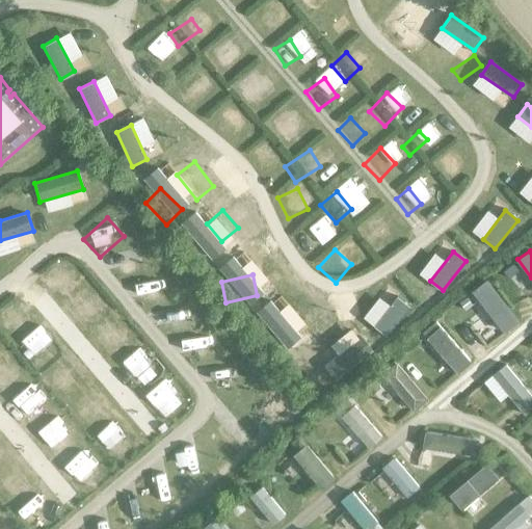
[(46,275),(27,288),(38,303),(56,291),(46,275)]
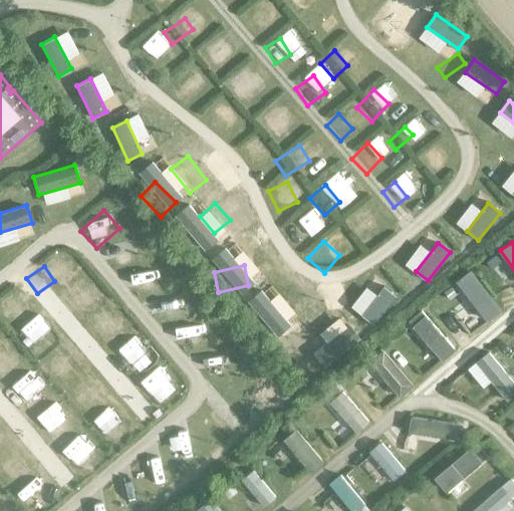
[(501,310),(471,271),(456,283),(486,321),(501,310)]
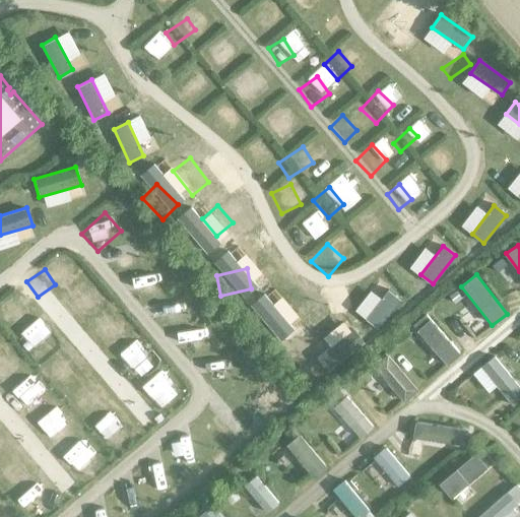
[(400,300),(388,291),(367,319),(378,328),(400,300)]
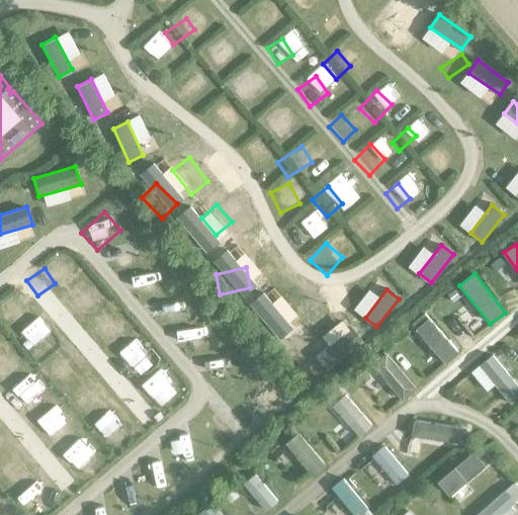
[(77,291),(61,306),(75,322),(91,309),(77,291)]
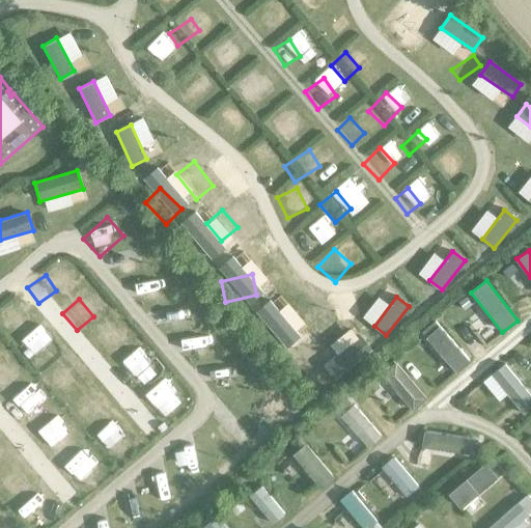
[(255,335),(273,348),(290,323),(273,310),(255,335)]
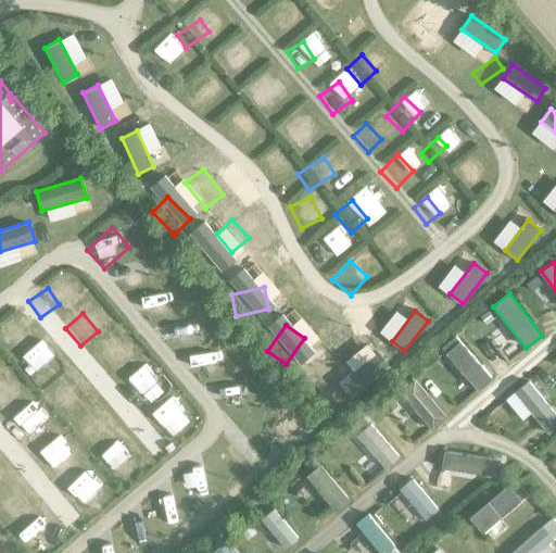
[(205,335),(180,346),(190,366),(207,359),(209,362),(216,357),(205,335)]
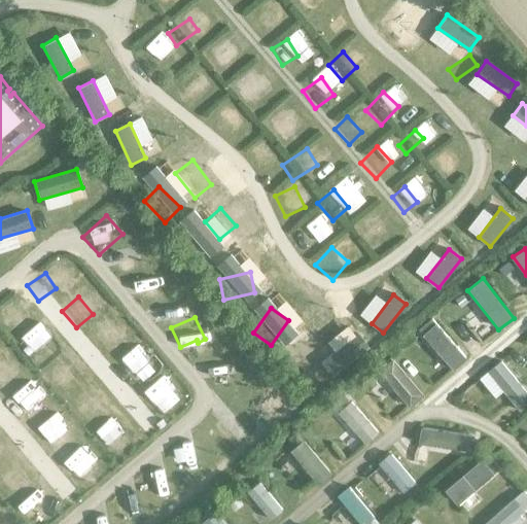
[(466,359),(436,323),(423,335),(453,371),(466,359)]
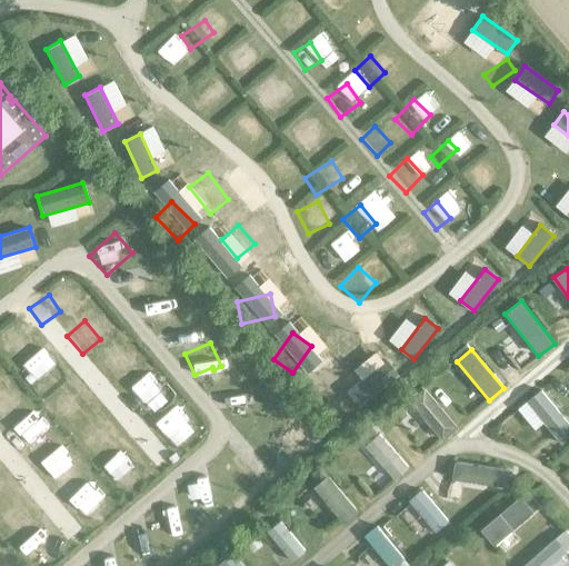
[(568,365),(559,374),(568,385),(568,365)]
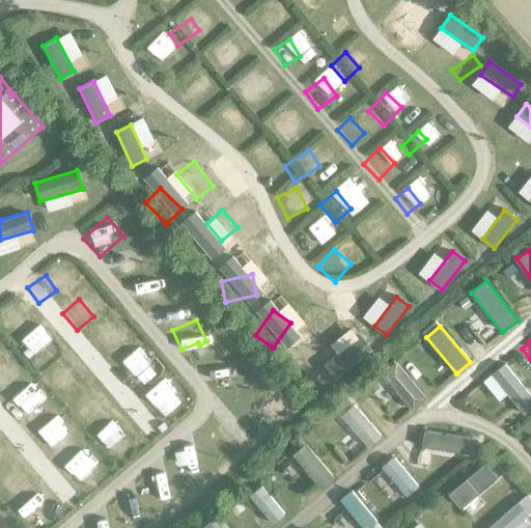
[(338,341),(322,354),(340,378),(357,365),(338,341)]
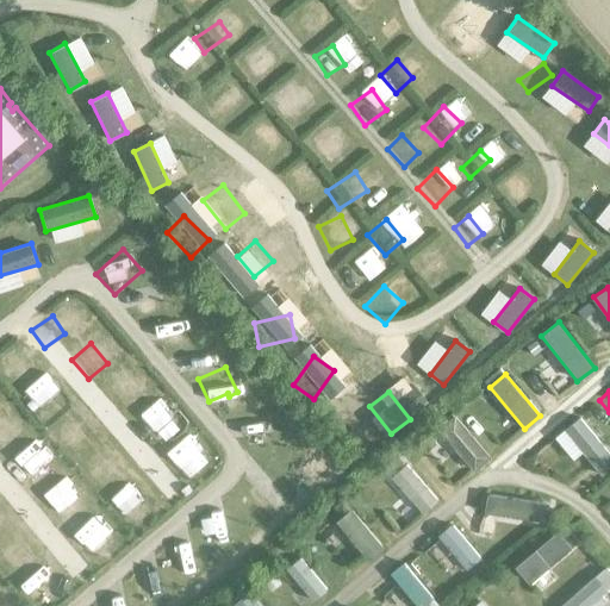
[(20,435),(39,416),(22,398),(2,416),(20,435)]
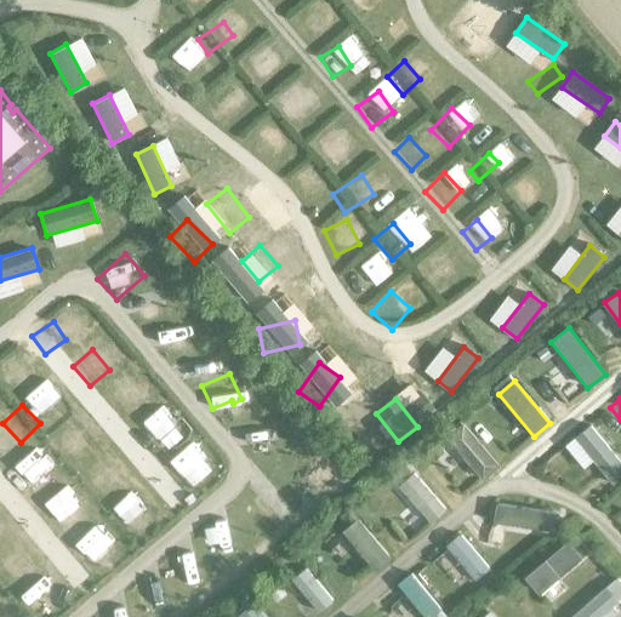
[(364,468),(383,453),(363,424),(343,439),(364,468)]
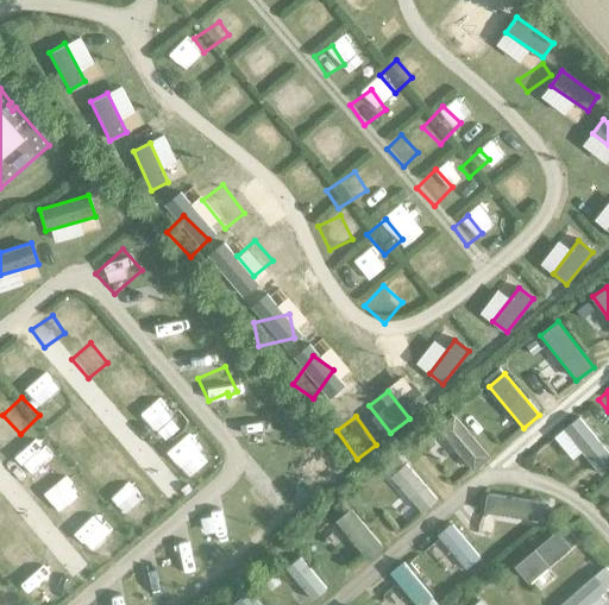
[(489,459),(453,416),(438,428),(473,472),(489,459)]
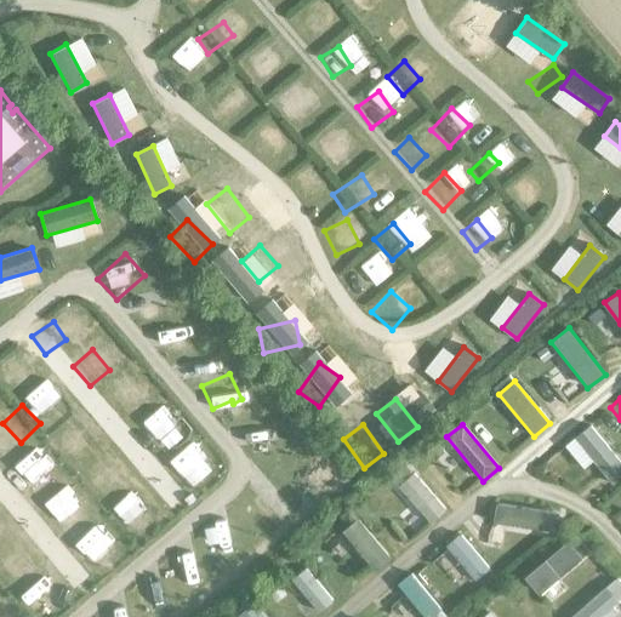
[(609,498),(620,487),(620,476),(580,429),(563,445),(609,498)]
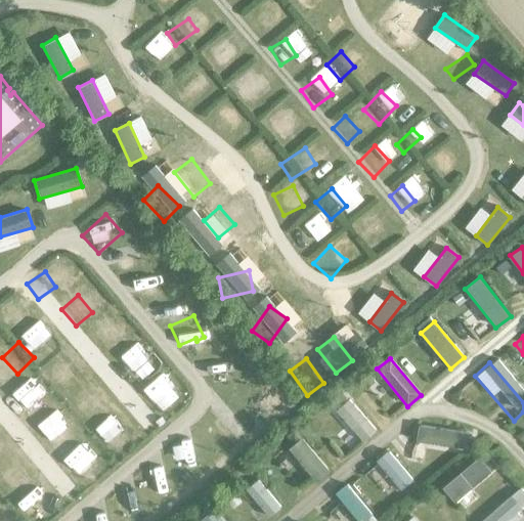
[(29,386),(43,402),(60,387),(46,371),(29,386)]
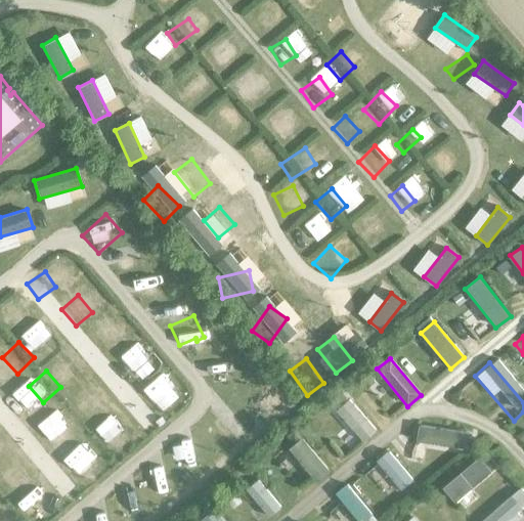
[(136,405),(146,424),(165,413),(154,394),(136,405)]
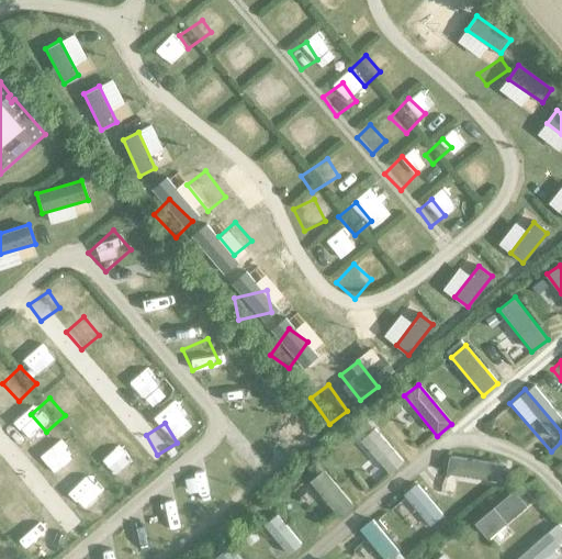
[(405,464),(374,429),(360,443),(391,476),(405,464)]
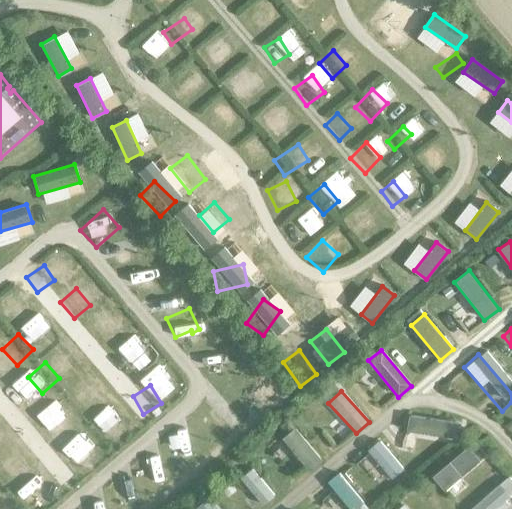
[(49,413),(64,431),(87,412),(72,394),(49,413)]
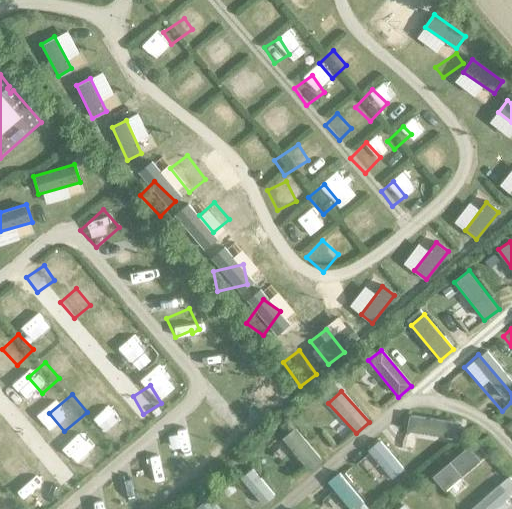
[(214,425),(233,414),(227,405),(208,415),(214,425)]
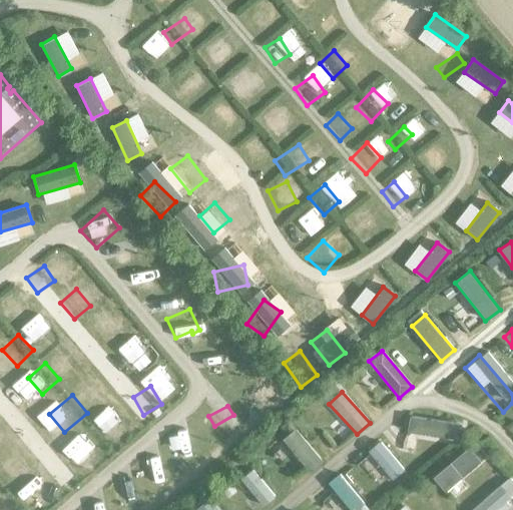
[(455,424),(411,416),(408,432),(452,440),(455,424)]
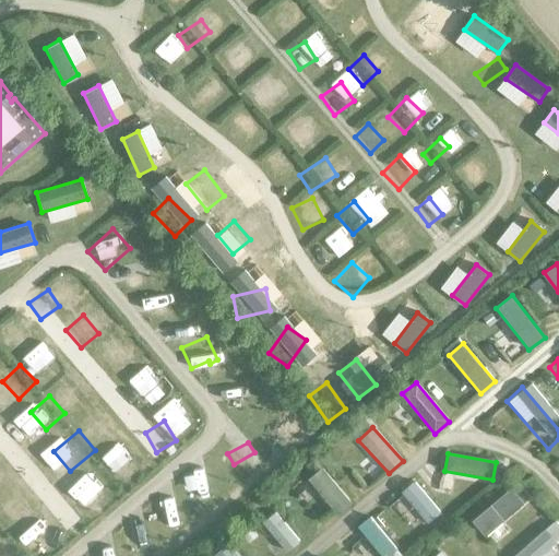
[(191,485),(203,498),(207,495),(228,519),(247,503),(213,464),(191,485)]
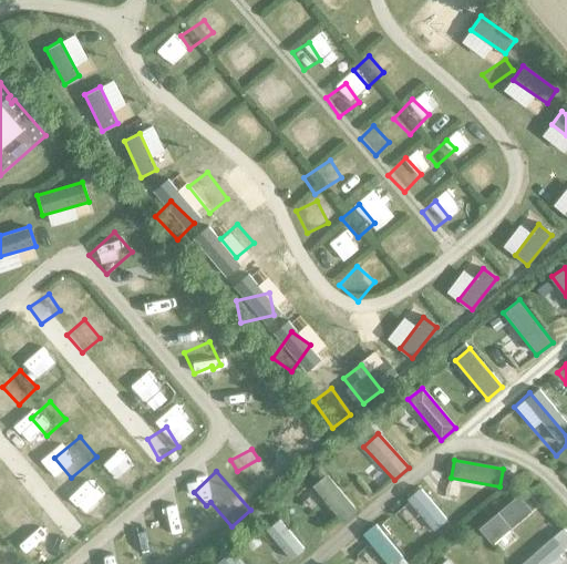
[(84,491),(96,508),(119,491),(106,473),(84,491)]
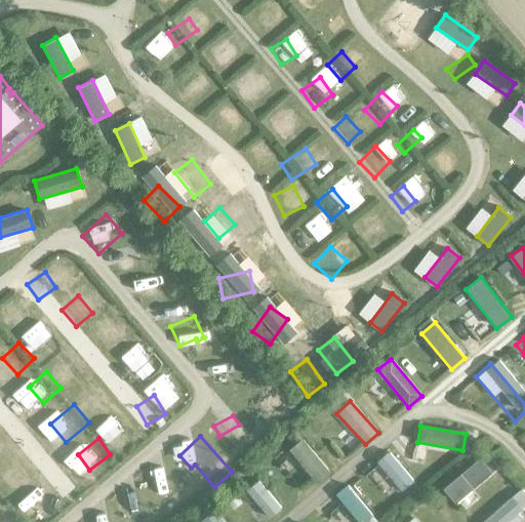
[(329,473),(301,439),(288,449),(317,483),(329,473)]
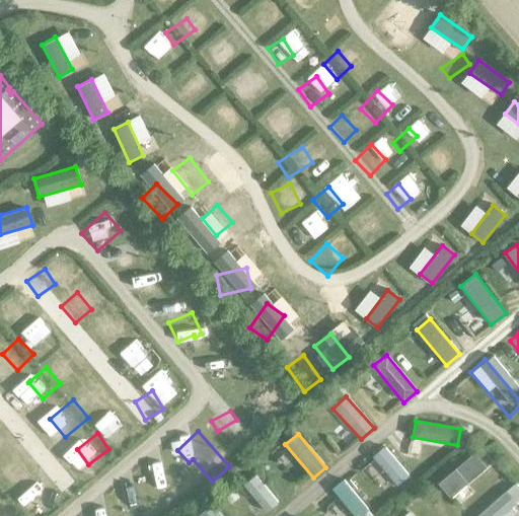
[(409,475),(385,446),(373,456),(396,486),(409,475)]
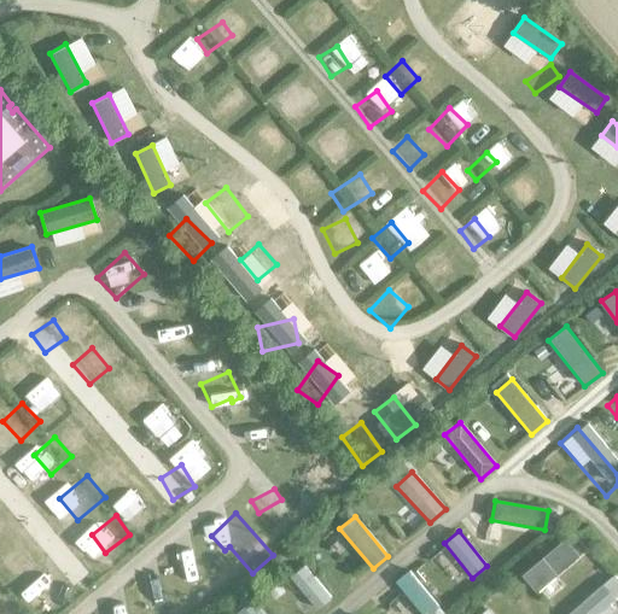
[(15,565),(30,555),(17,534),(1,544),(15,565)]
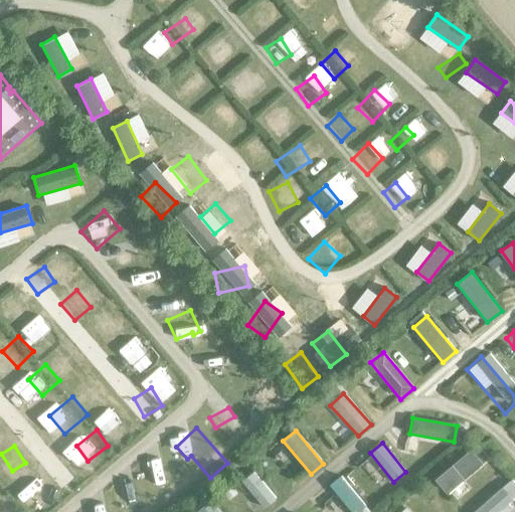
[(483,466),(470,450),(435,478),(448,494),(483,466)]
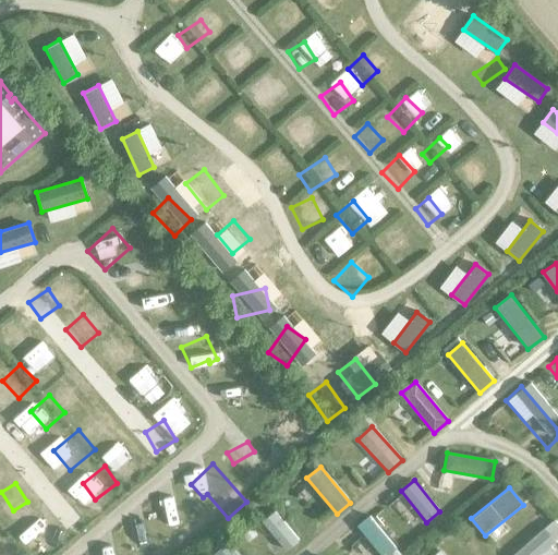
[(298,541),(274,511),(262,522),(286,552),(298,541)]
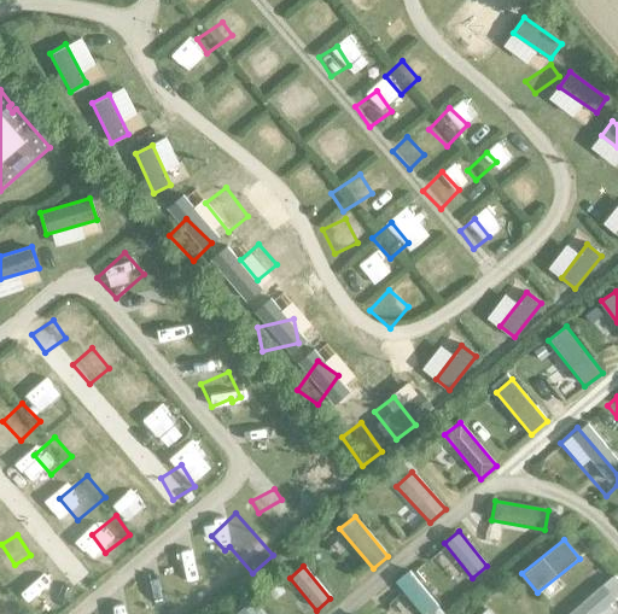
[(27,586),(41,606),(64,589),(50,569),(27,586)]
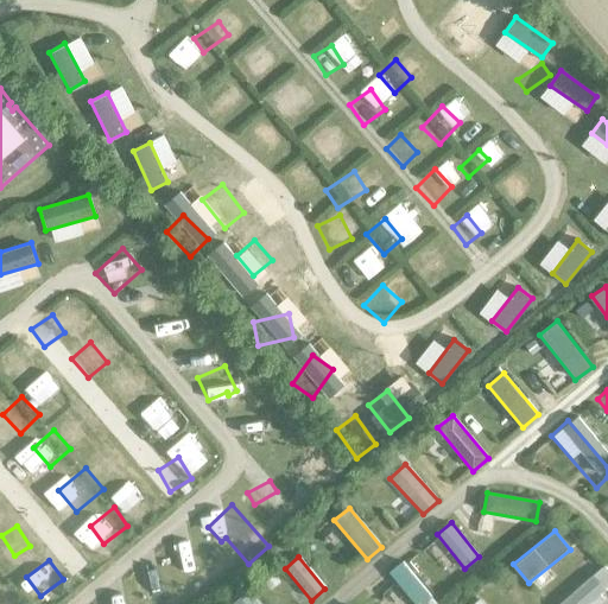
[(429,598),(401,563),(390,571),(416,603),(423,603),(429,598)]
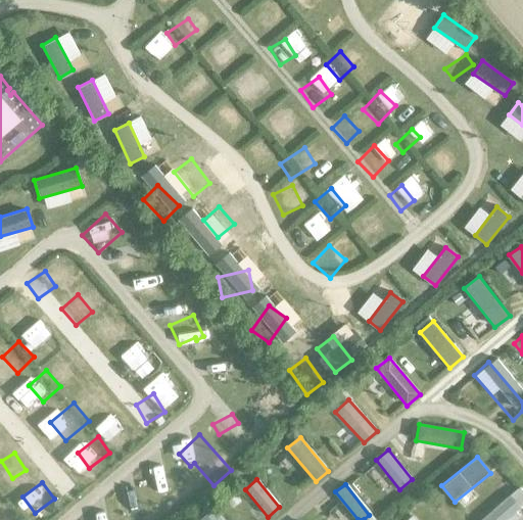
[(112,508),(123,519),(128,515),(132,519),(157,519),(162,515),(134,486),(112,508)]
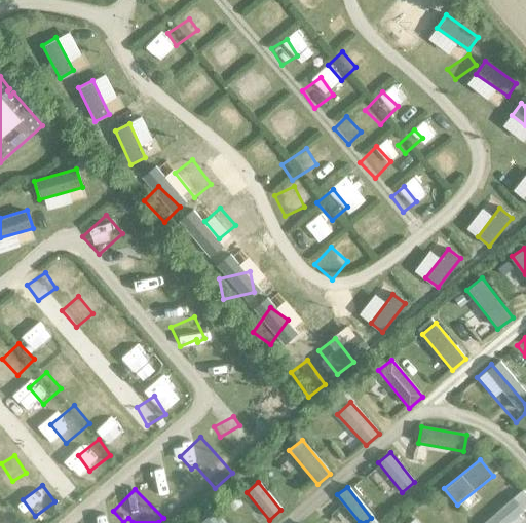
[(509,522),(525,509),(525,499),(521,493),(485,522),(509,522)]
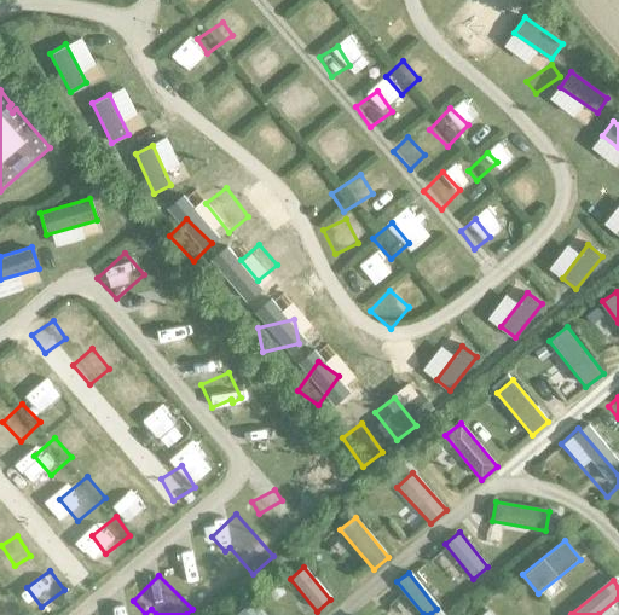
[(265,614),(254,601),(238,613),(239,614),(265,614)]
